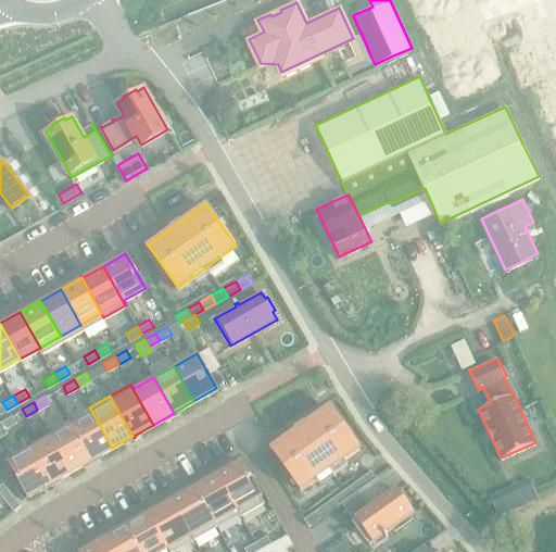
[(272,447),(302,489),(359,448),(329,405),(272,447)]
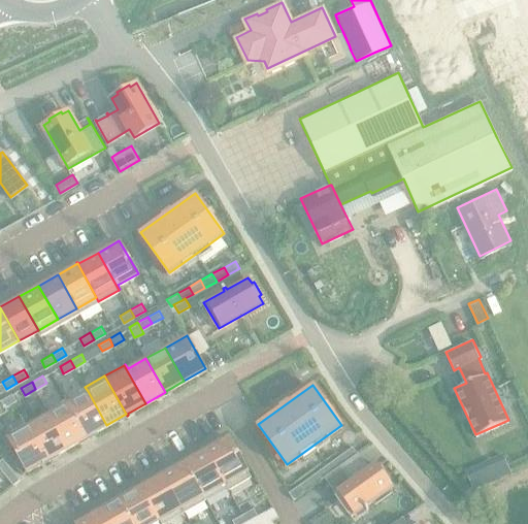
[(88,391),(68,402),(87,435),(88,437),(89,436),(88,435),(106,425),(88,391)]
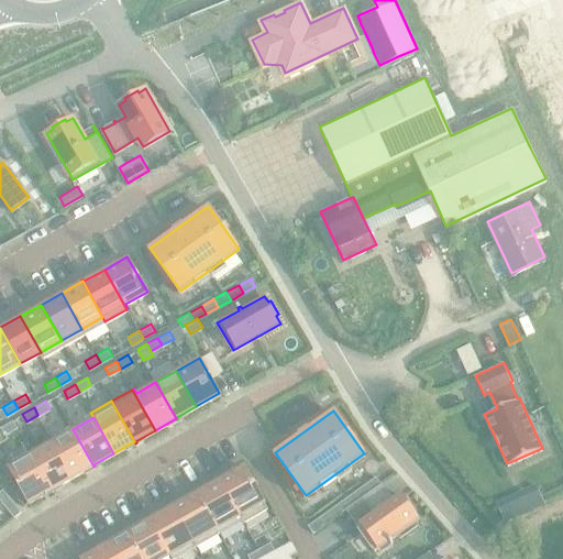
[(13,419),(1,426),(6,433),(18,427),(13,419)]
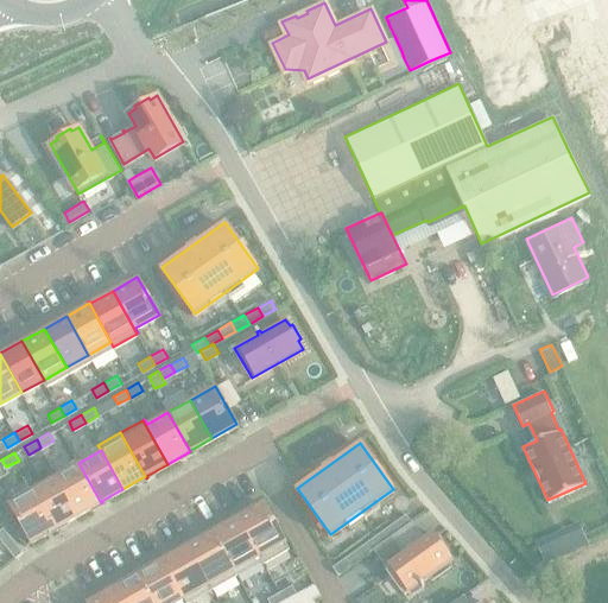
[(78,463),(56,476),(77,514),(100,501),(78,463)]
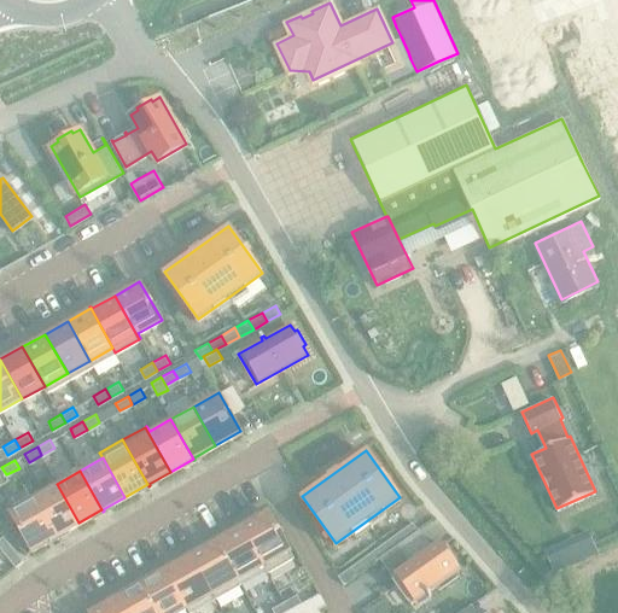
[(57,484),(34,496),(57,536),(57,537),(59,536),(58,535),(79,523),(57,484)]
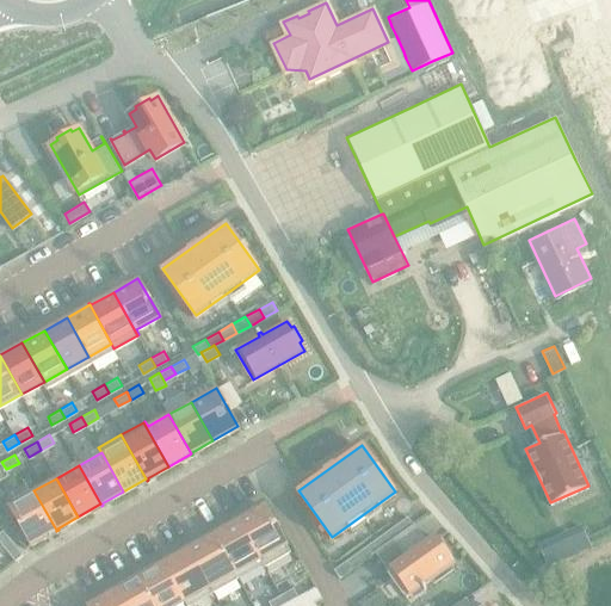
[(34,490),(10,505),(32,543),(56,530),(34,490)]
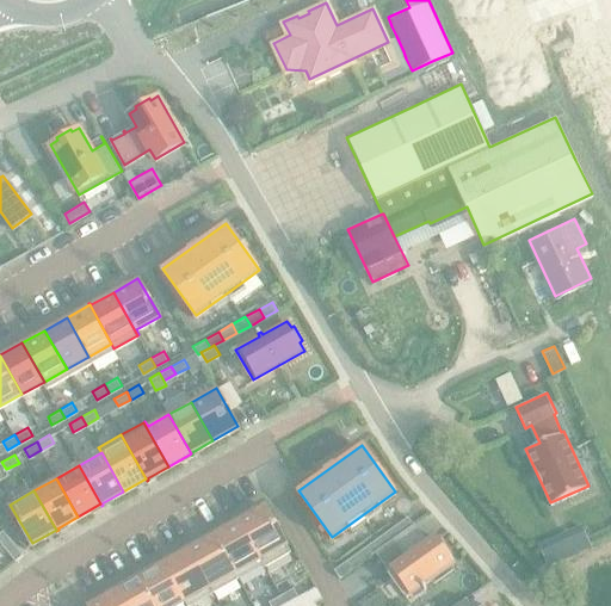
[(239,518),(238,517),(263,562),(265,564),(291,550),(264,504),(239,518)]
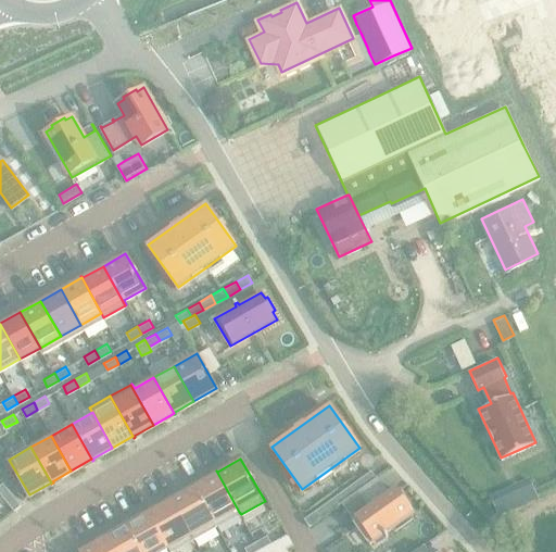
[(371,468),(359,477),(365,484),(376,476),(371,468)]
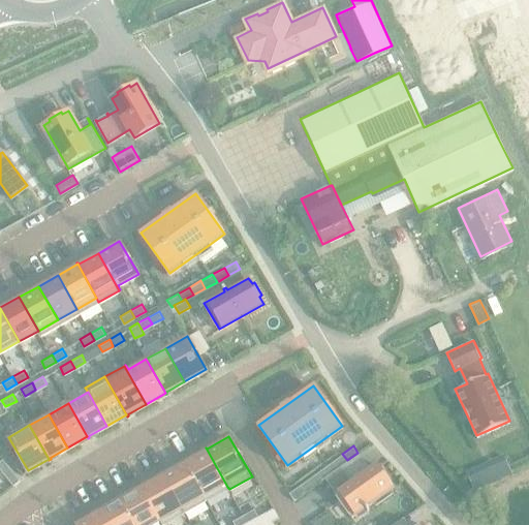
[(206,450),(185,461),(207,499),(227,487),(206,448),(206,450)]
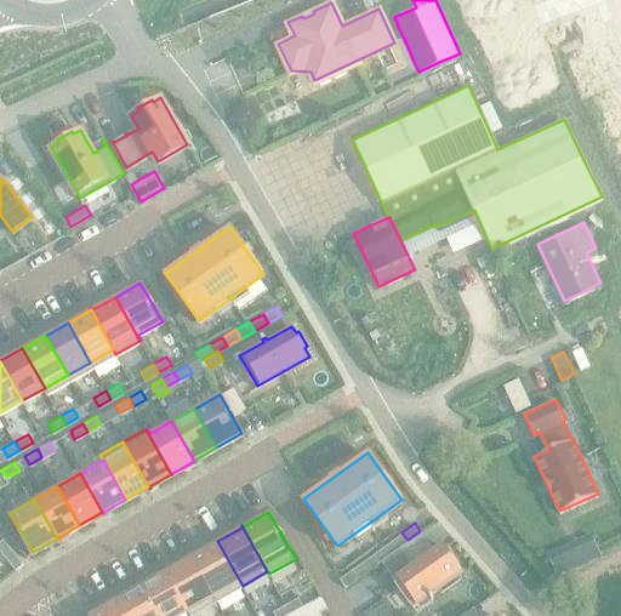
[(402,532),(389,541),(396,549),(408,540),(402,532)]
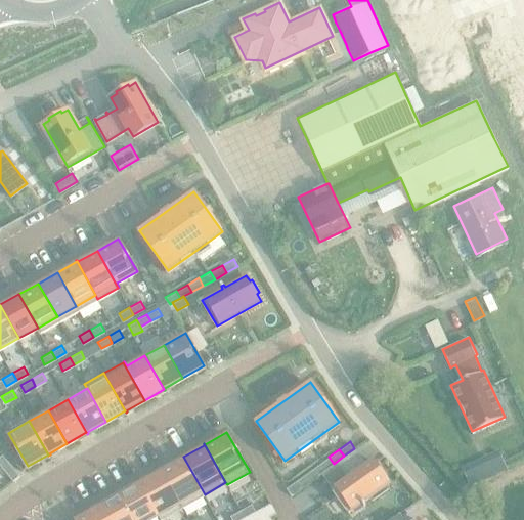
[(354,450),(323,473),(348,510),(367,497),(369,501),(372,499),(369,495),(389,482),(385,477),(387,475),(379,463),(377,465),(373,459),(364,465),(354,450)]
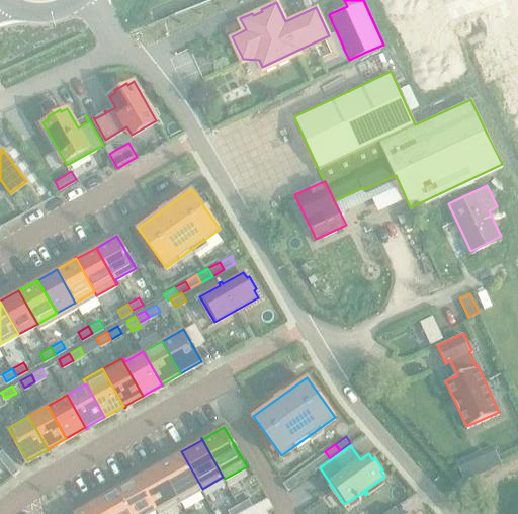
[(493,445),(456,461),(464,478),(500,460),(493,445)]
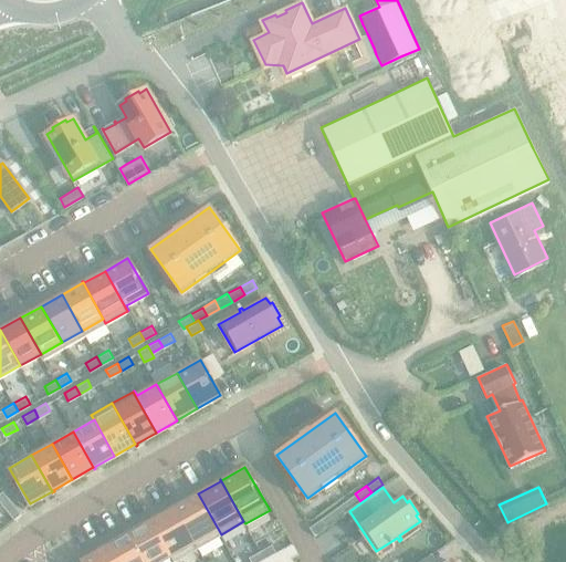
[(176,506),(174,506),(198,548),(221,534),(198,493),(176,506)]
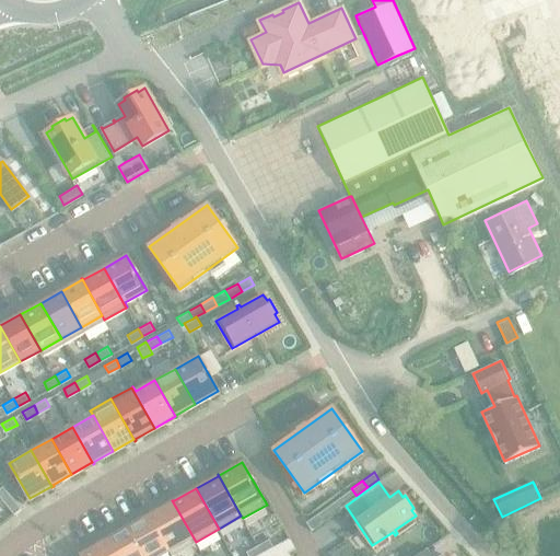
[(351,488),(340,496),(346,504),(357,496),(351,488)]
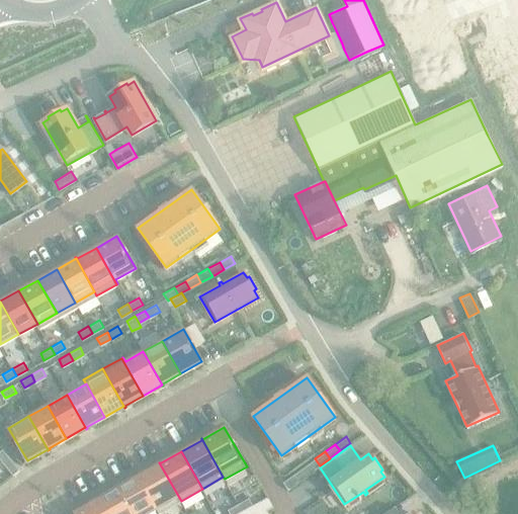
[(315,458),(304,466),(309,473),(320,465),(315,458)]
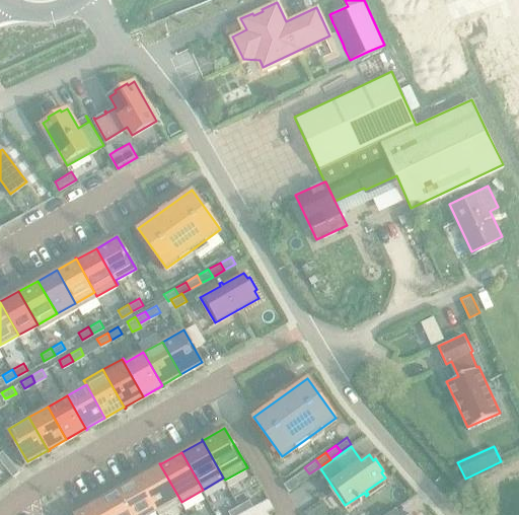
[(11,460),(5,465),(13,475),(19,469),(11,460)]
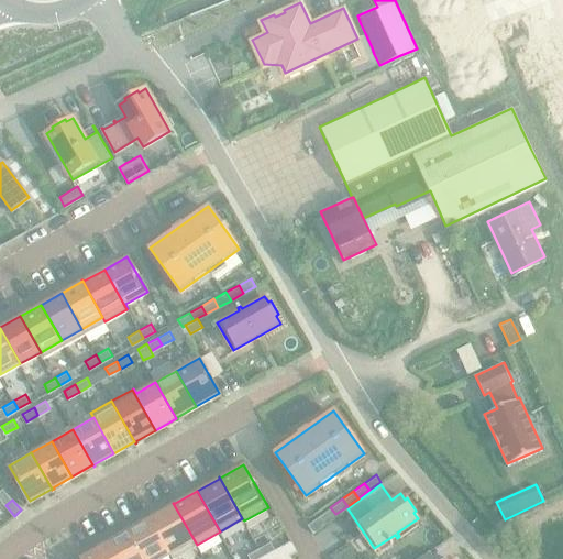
[(173,504),(151,517),(172,552),(170,554),(173,558),(197,545),(173,503),(173,504)]
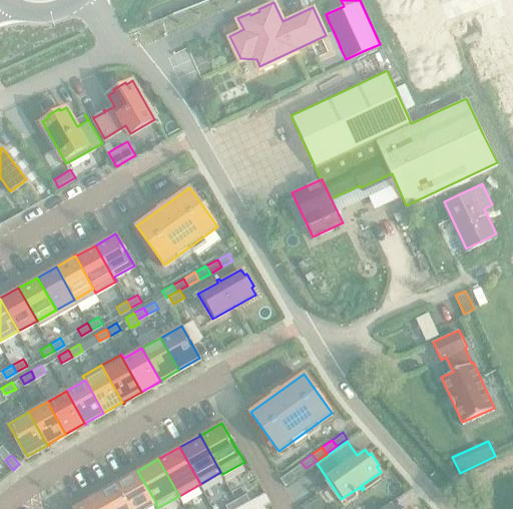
[(301,462),(291,469),(296,476),(306,468),(301,462)]
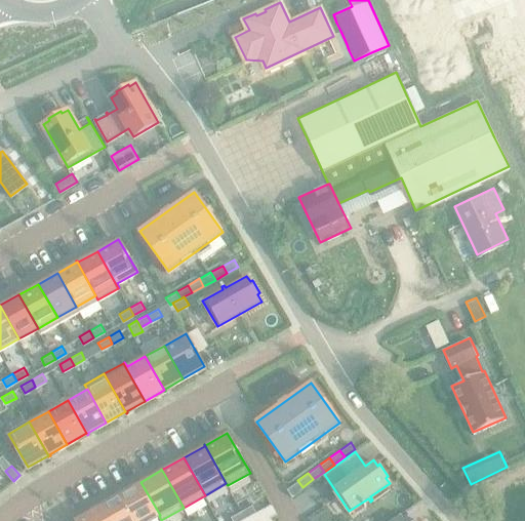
[(297,480),(286,488),(291,494),(303,487),(297,480)]
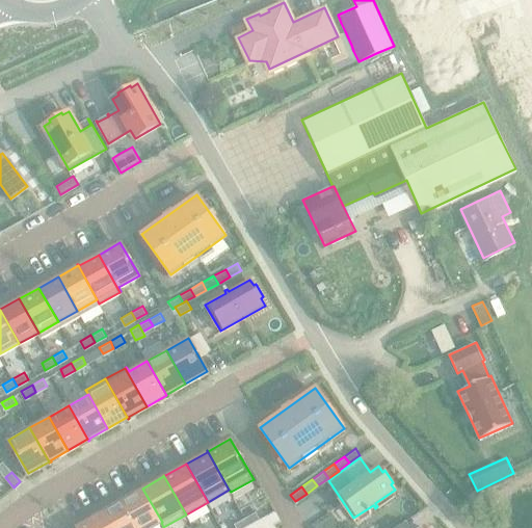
[(122,500),(121,499),(136,527),(151,527),(161,523),(162,522),(142,489),(122,500)]
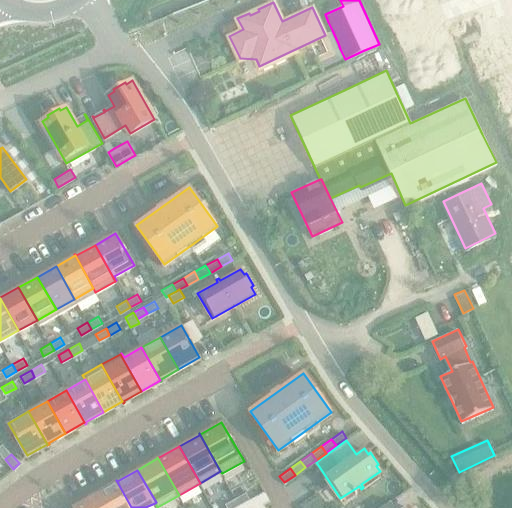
[(116,482),(95,493),(103,507),(131,507),(116,480),(116,482)]
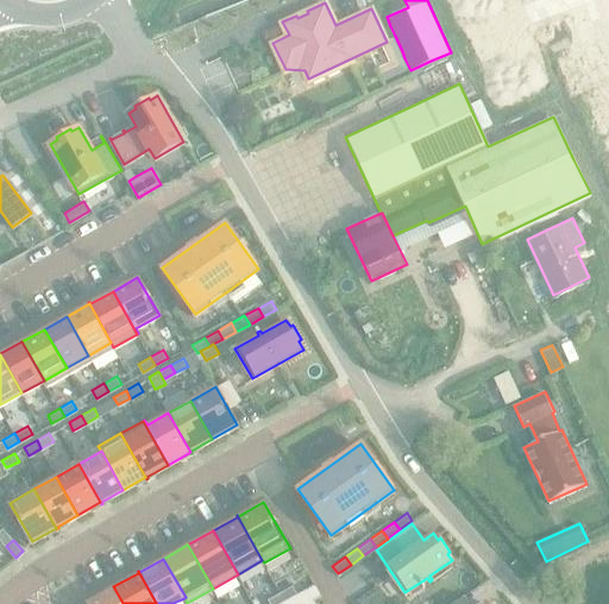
[(315,583),(307,587),(314,598),(321,593),(315,583)]
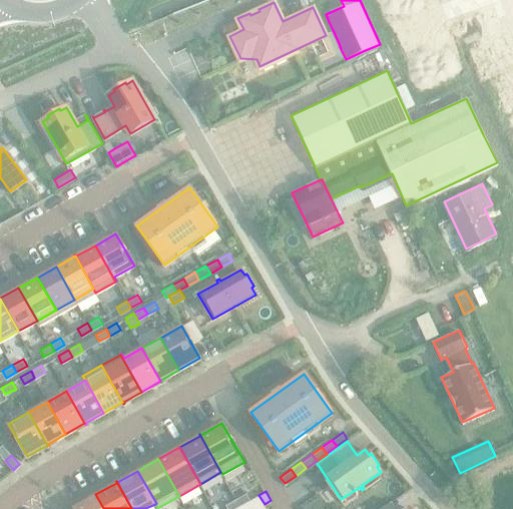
[(246,492),(235,498),(239,505),(250,499),(246,492)]
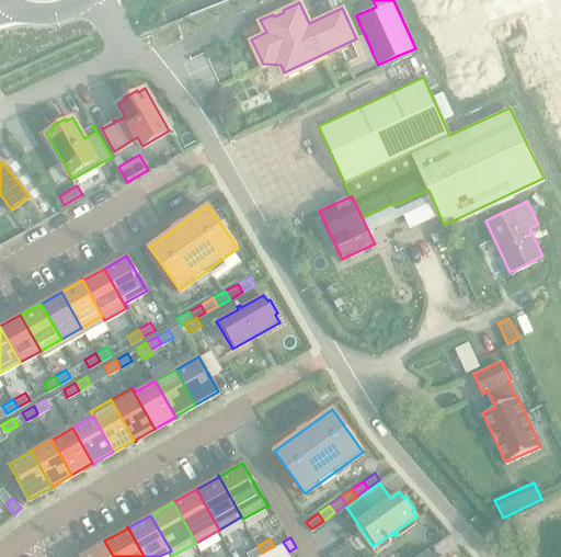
[(113,556),(104,541),(81,555),(82,556),(113,556)]
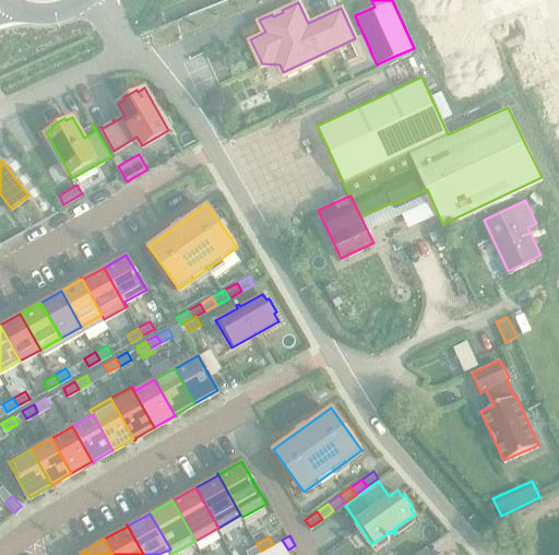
[(257,543),(246,550),(248,554),(253,554),(261,551),(257,543)]
